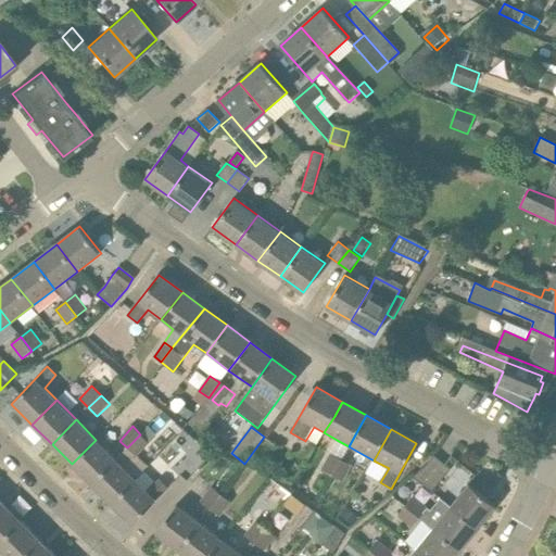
[(135,479),(125,468),(150,443),(140,434),(127,447),(115,459),(91,483),(111,503),(143,472),(142,471),(135,479)]
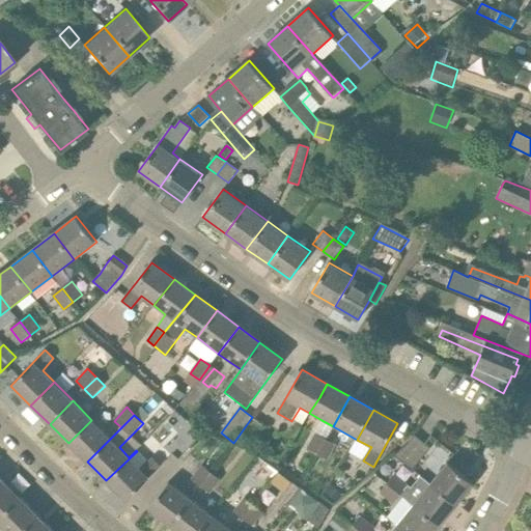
[(249,445),(263,426),(254,419),(241,438),(249,445)]
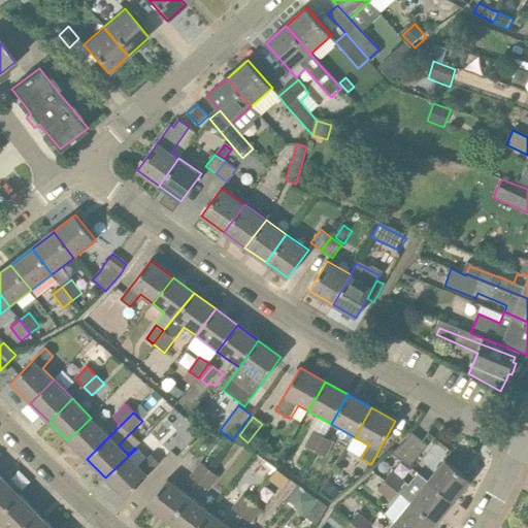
[(87,459),(109,436),(91,418),(68,440),(87,459)]
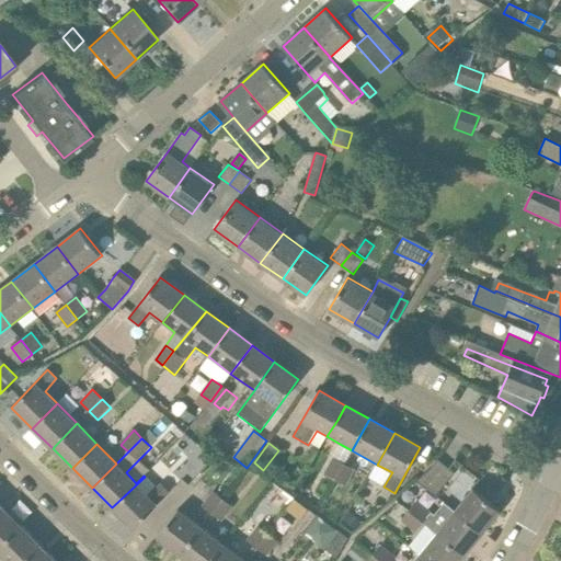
[(334,480),(344,464),(334,458),(324,474),(334,480)]
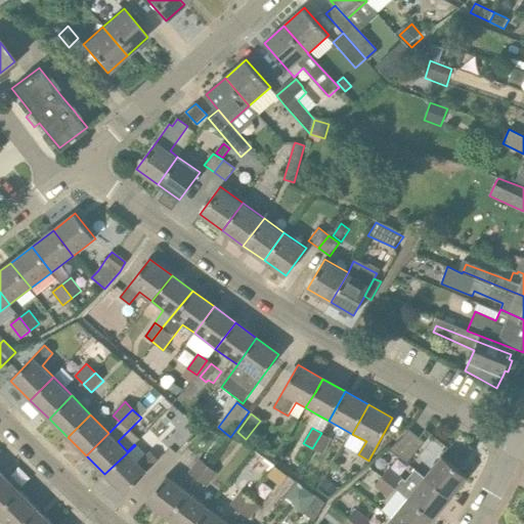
[(407,464),(424,442),(408,429),(401,438),(389,449),(407,464)]
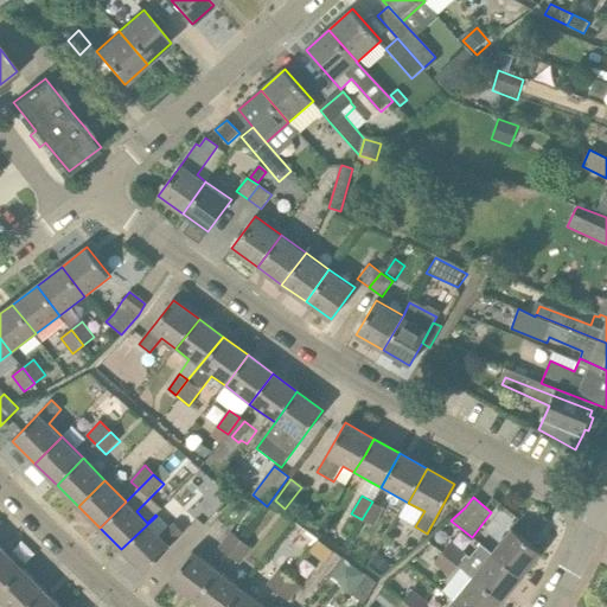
[(374,525),(384,508),(372,502),(362,519),(374,525)]
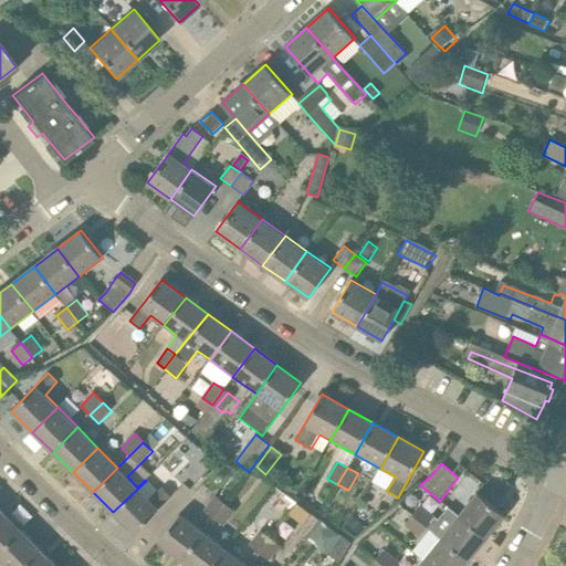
[(157,493),(146,481),(113,512),(134,533),(171,496),(163,488),(157,493)]
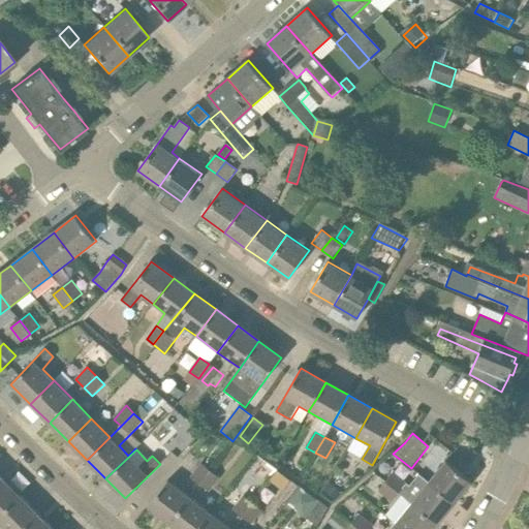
[(454,502),(470,481),(445,461),(429,483),(454,502)]
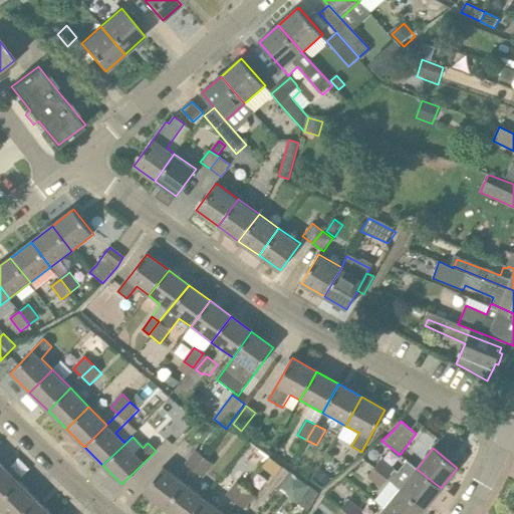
[(185,465),(194,471),(204,457),(196,450),(185,465)]
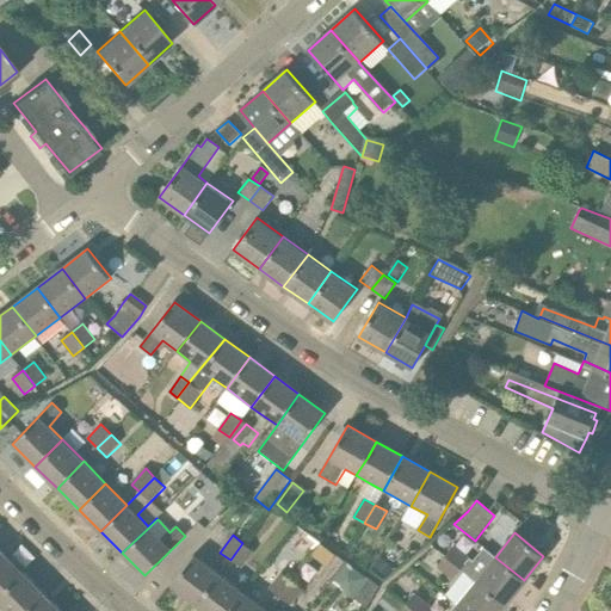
[(241,567),(253,553),(242,543),(230,560),(241,567)]
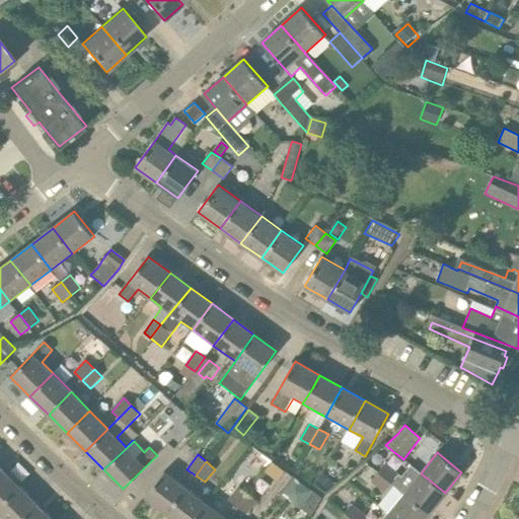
[(401,476),(385,464),(378,473),(391,485),(403,494),(403,493),(429,513),(445,493),(421,473),(411,465),(401,476)]
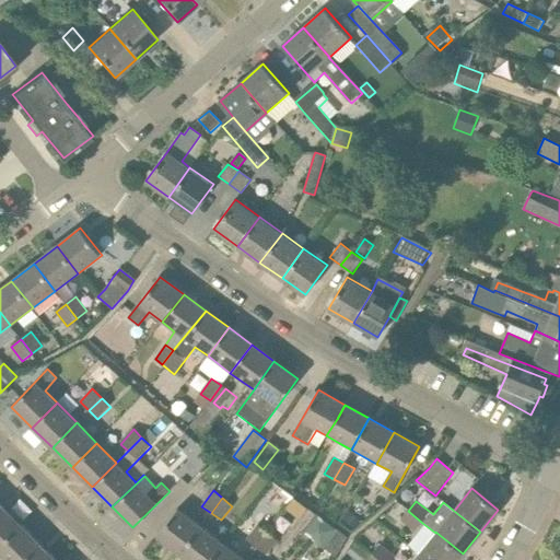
[(0,545),(21,525),(1,505),(0,505),(0,545)]
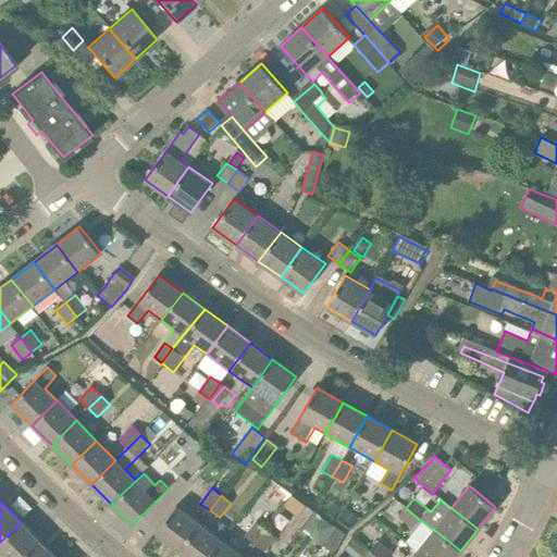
[(178,549),(199,523),(177,506),(157,533),(178,549)]
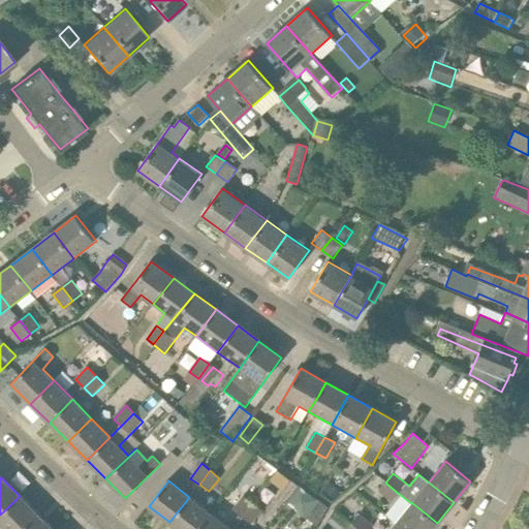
[(392,502),(399,494),(385,483),(378,491),(392,502)]
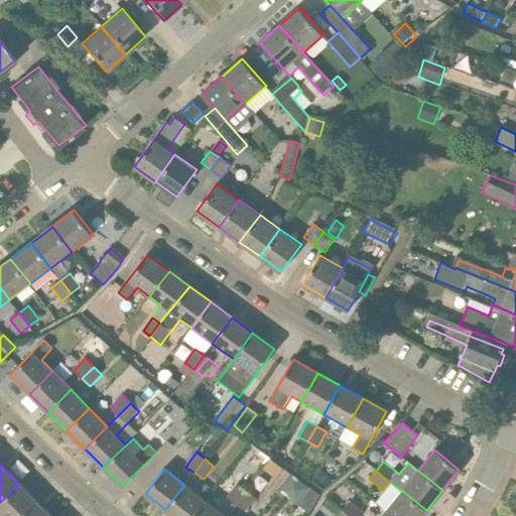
[(327,488),(333,481),(323,473),(316,480),(327,488)]
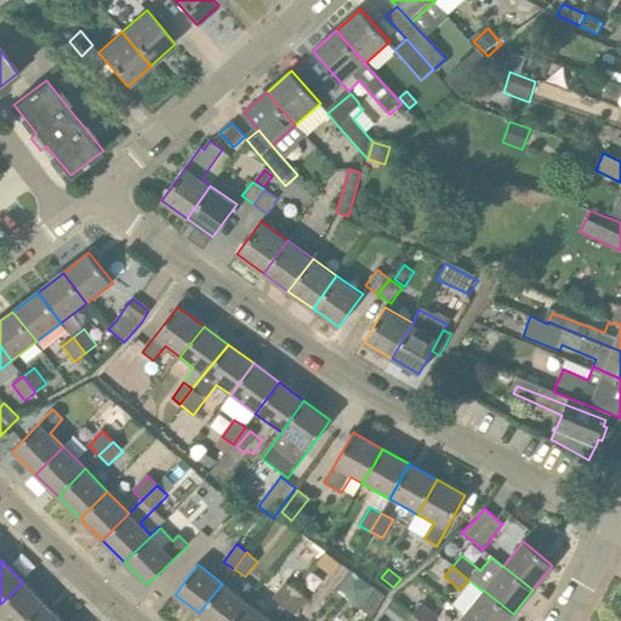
[(366,598),(374,588),(349,570),(336,587),(359,608),(366,598)]
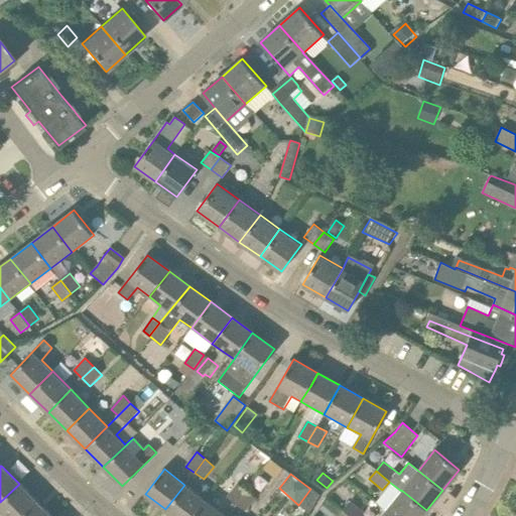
[(19,484),(0,502),(0,515),(22,515),(37,502),(19,484)]
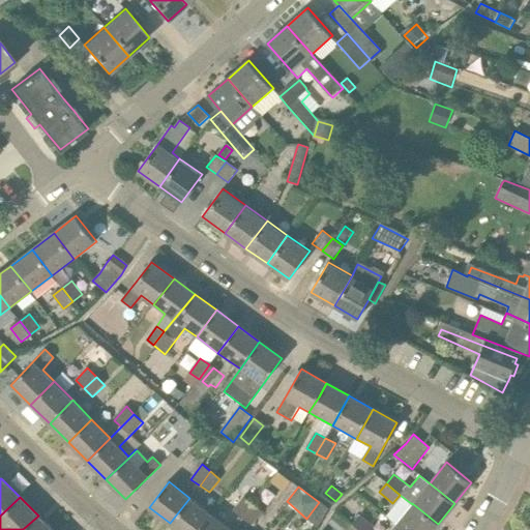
[(233,511),(242,519),(253,504),(243,497),(233,511)]
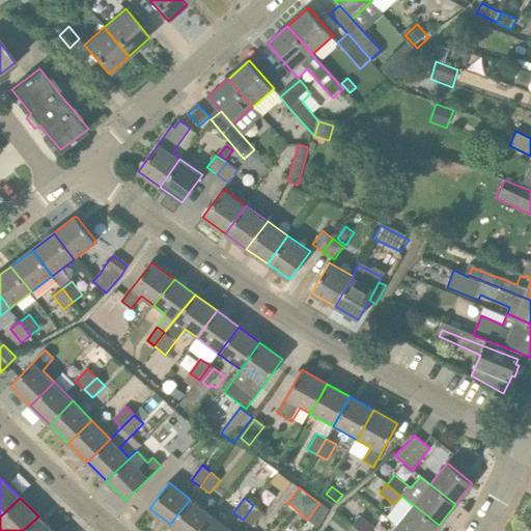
[(178,530),(197,530),(211,513),(190,499),(170,524),(178,530)]
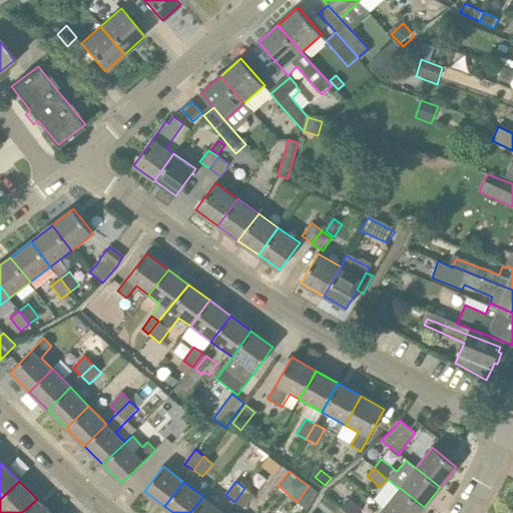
[(308,510),(318,493),(309,486),(303,494),(297,502),(308,510)]
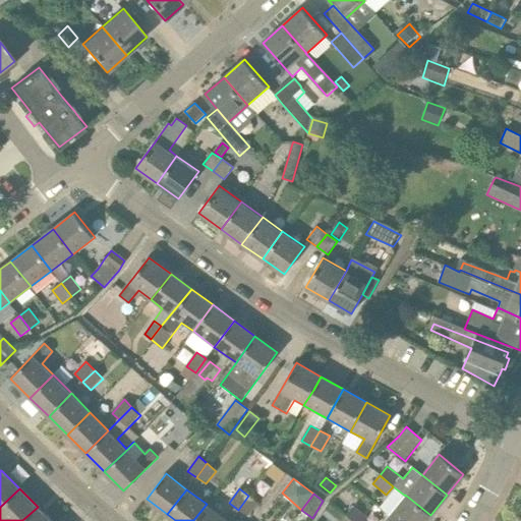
[(395,520),(424,520),(430,515),(405,495),(405,496),(389,515),(395,520)]
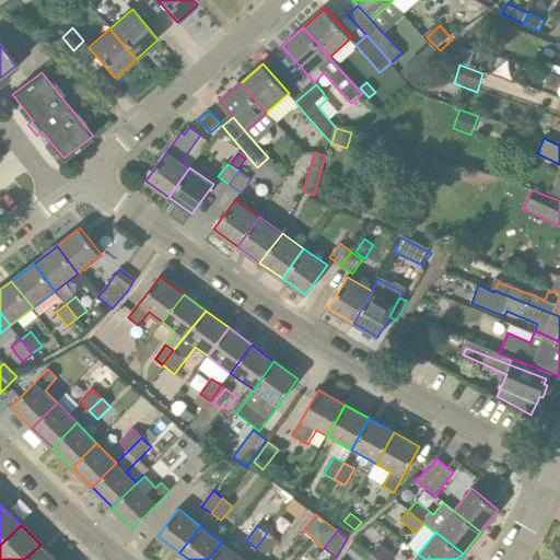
[(266,555),(277,540),(267,533),(256,548),(266,555)]
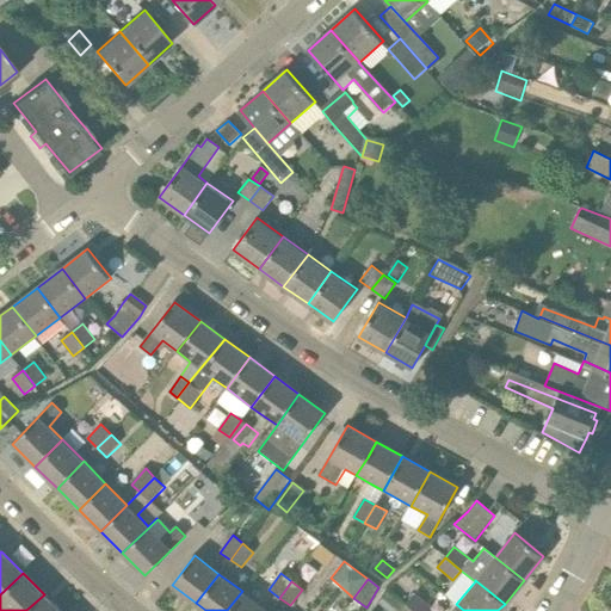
[(264,610),(265,609),(242,591),(227,610),(264,610)]
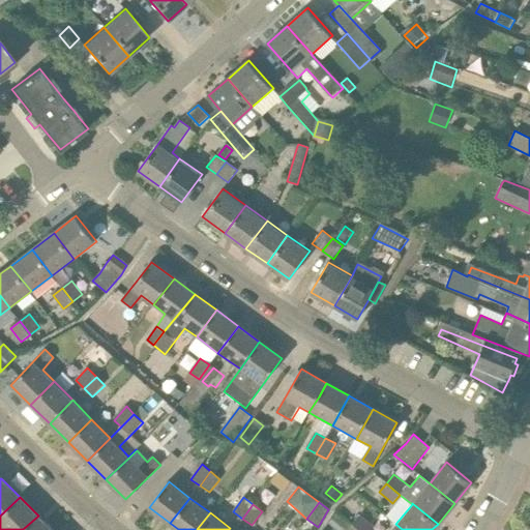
[(52,529),(38,516),(23,529),(52,529)]
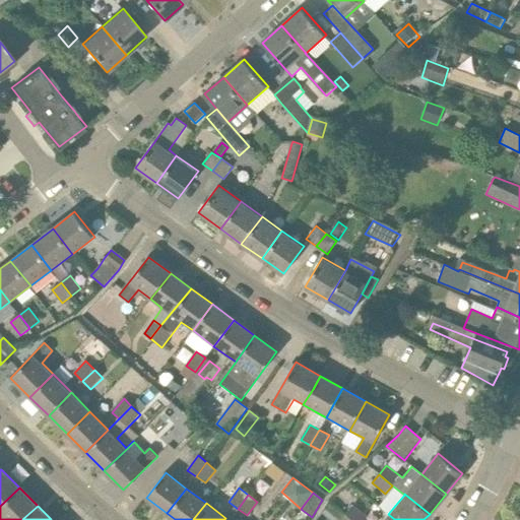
[(363,519),(366,516),(352,506),(345,515),(351,519),(363,519)]
